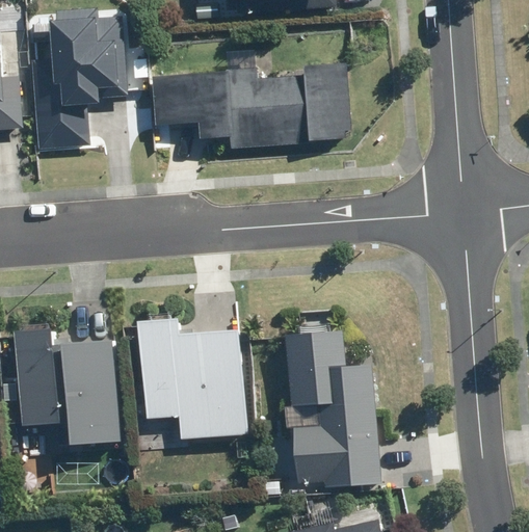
[(220,0),(222,16),(334,9),(333,0),(220,0)]
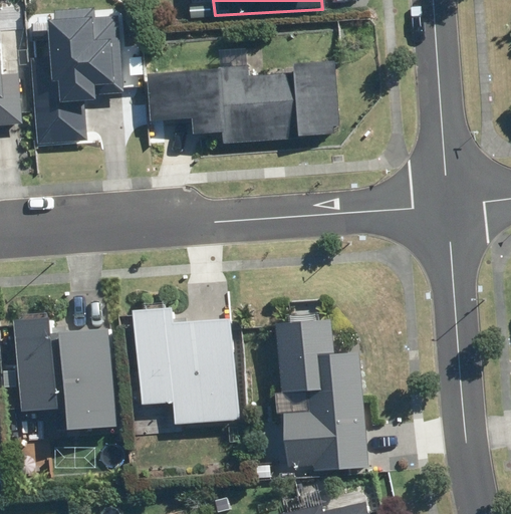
[(46,73),(32,74),(34,145),(81,144),(80,103),(94,103),(94,95),(119,94),(117,18),(87,18),(87,9),(51,10),(51,21),(45,21),(46,73)]
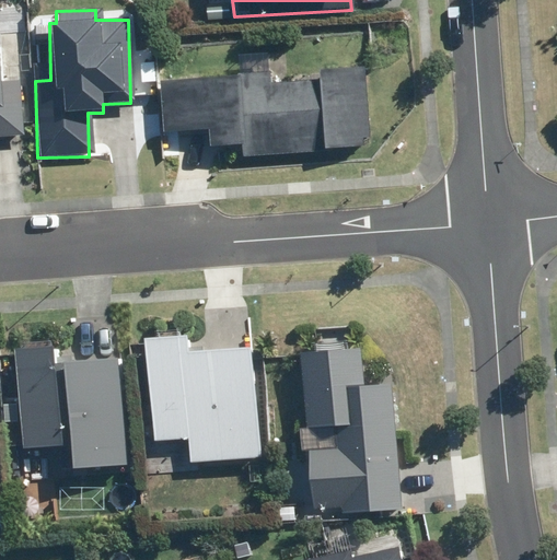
[(0,50),(0,141),(25,141),(25,83),(1,83),(0,50)]
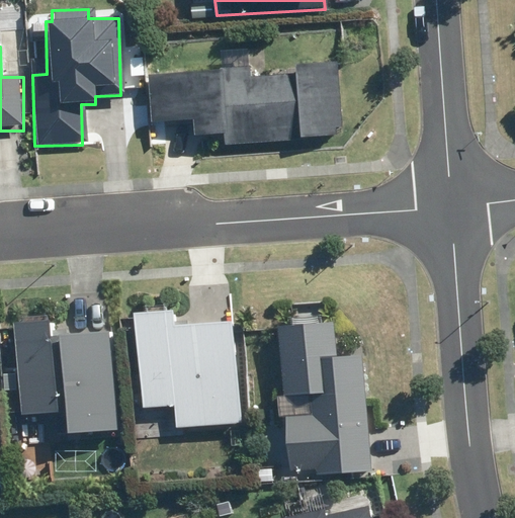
[(192,122),(193,137),(223,135),(224,147),(339,141),(335,64),(145,73),(148,124),(192,122)]
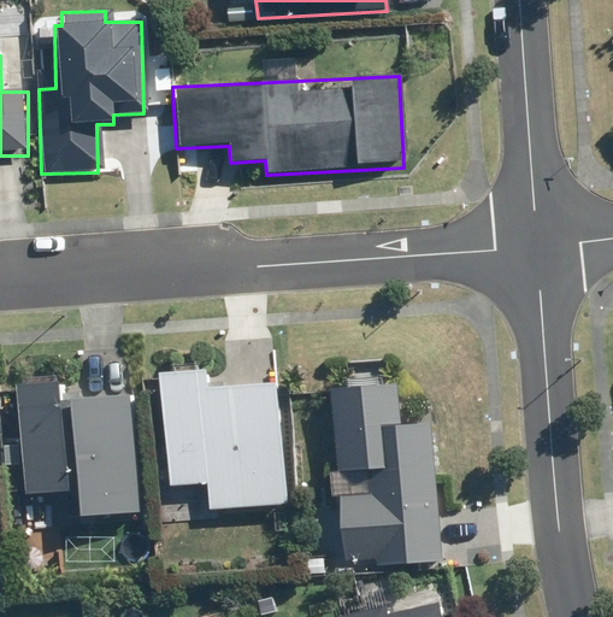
[(204,368),(160,370),(165,485),(206,482),(207,509),(289,505),(283,382),(204,386),(204,368)]
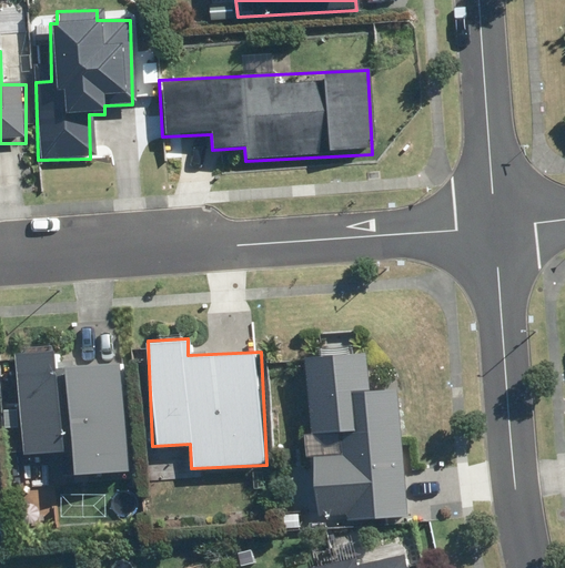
[(56,348),(16,352),(22,454),(62,452),(56,348)]
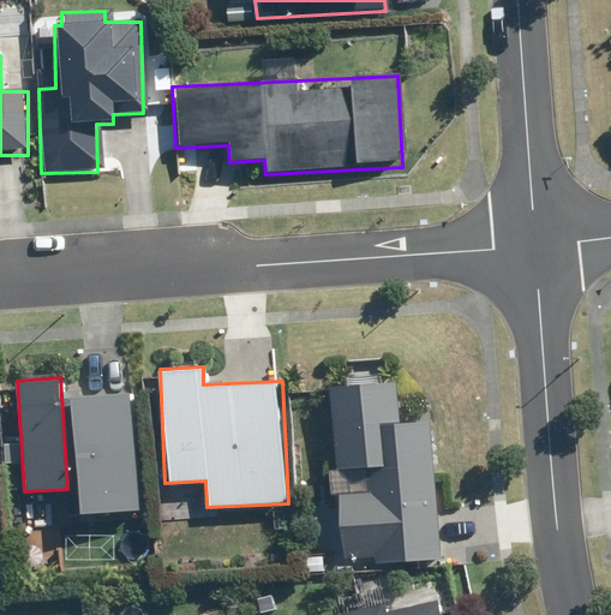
[(370,491),(335,494),(339,560),(435,554),(426,421),(399,422),(396,382),(328,387),(334,476),(369,475),(370,491)]
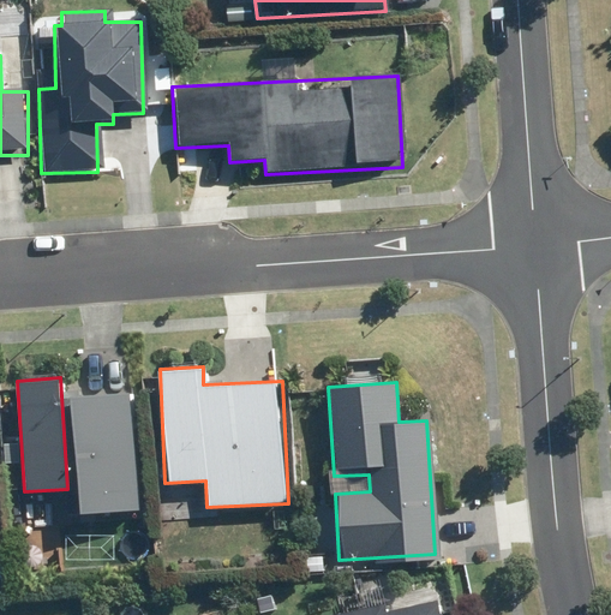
[(130,390),(71,394),(78,514),(137,511),(130,390)]
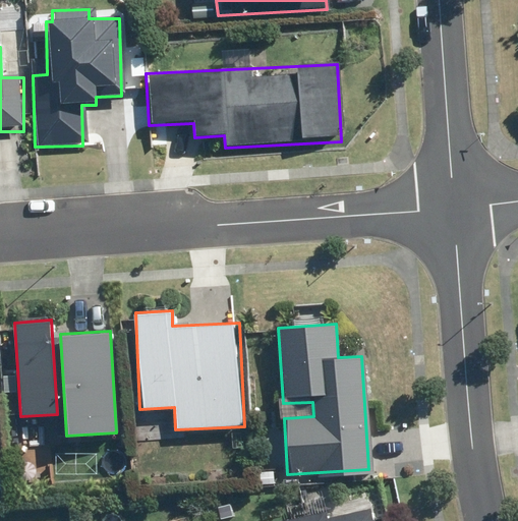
[(280,520),(376,520),(372,502),(280,520)]
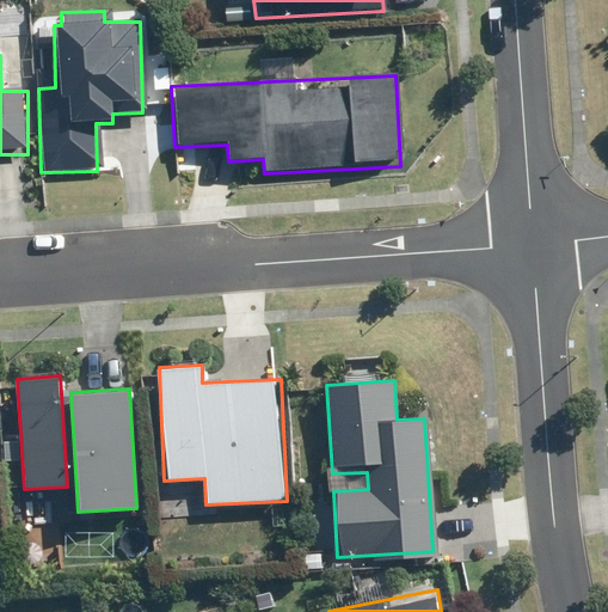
All buildings are outlined.
